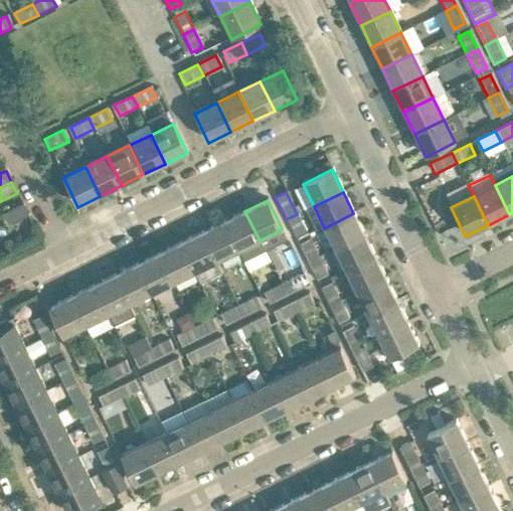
[(8,227),(28,217),(22,205),(2,215),(8,227)]
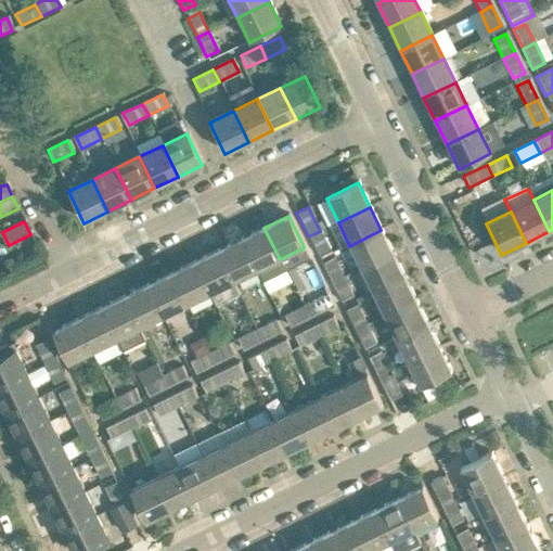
[(286,271),(280,259),(264,228),(241,240),(256,271),(262,282),(286,271)]
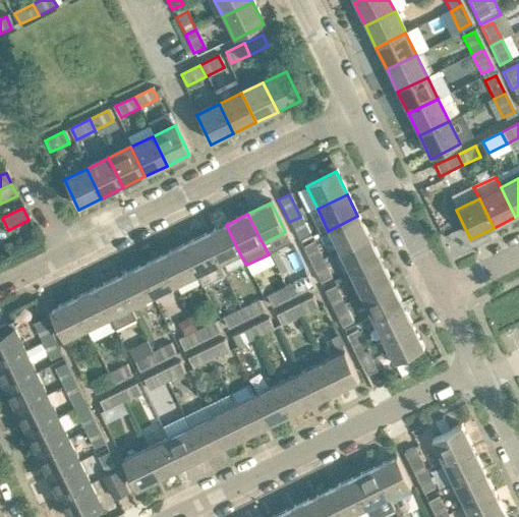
[(339,252),(368,238),(357,216),(328,231),(339,252)]
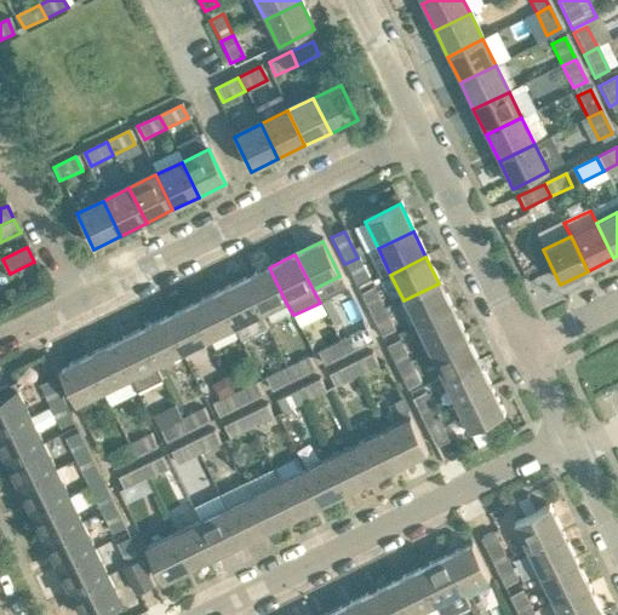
[(358,258),(344,264),(355,286),(367,280),(358,258)]
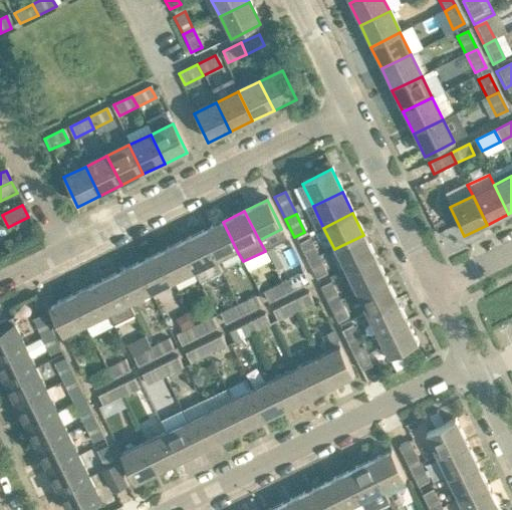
[(215,262),(237,251),(223,222),(201,233),(215,262)]
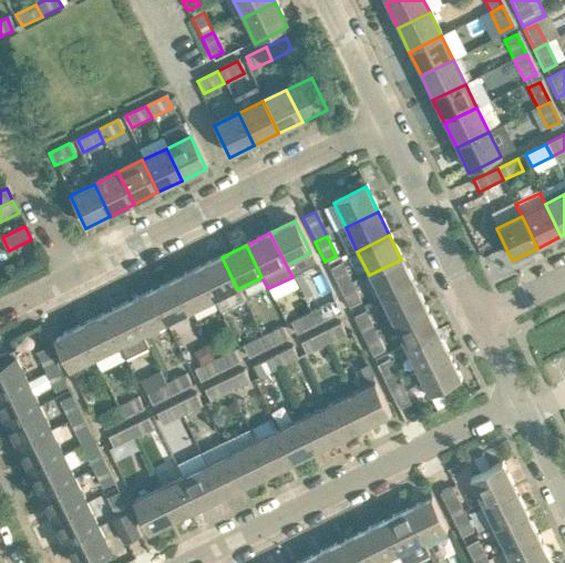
[(236,289),(237,289),(222,257),(197,268),(214,300),(219,313),(243,300),(236,289)]
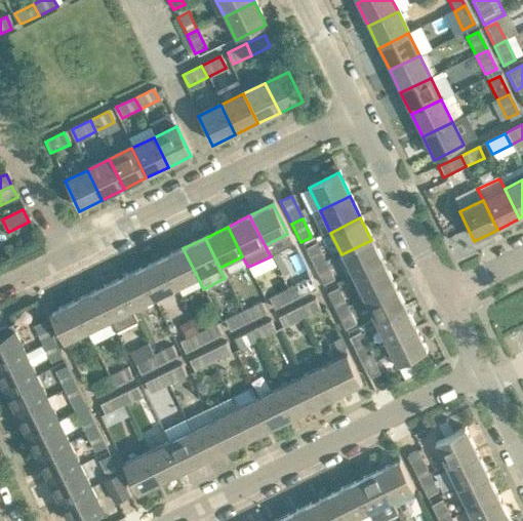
[(353,277),(383,263),(371,240),(342,254),(353,277)]
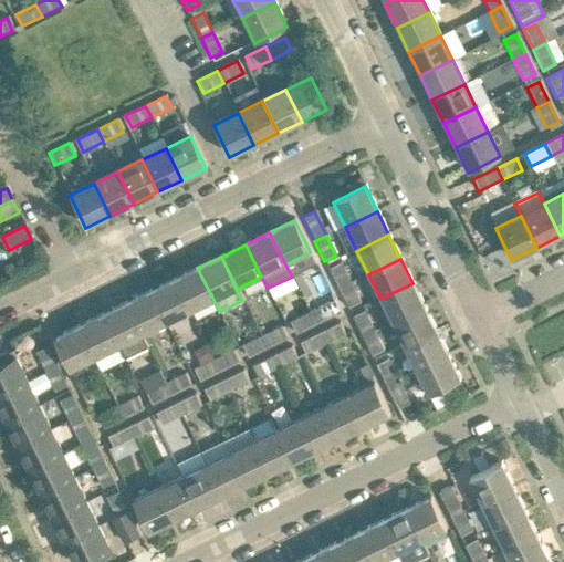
[(337,290),(350,284),(340,264),(327,270),(337,290)]
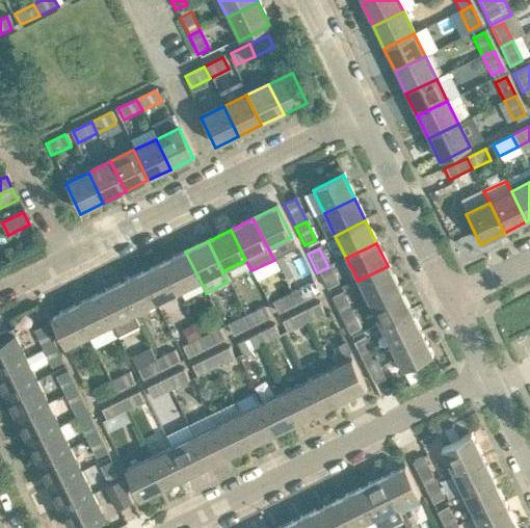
[(178,293),(201,282),(185,252),(163,263),(178,293)]
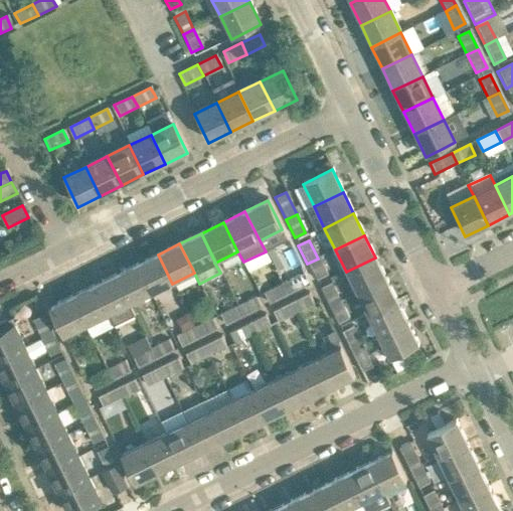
[(150,294),(172,284),(158,254),(136,265),(150,294)]
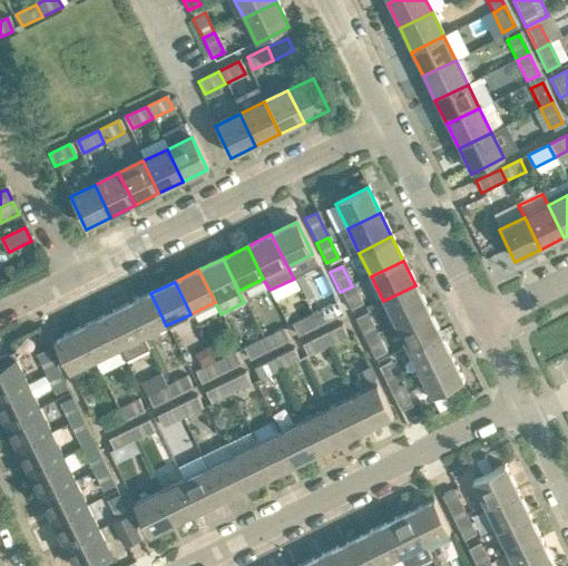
[(394,325),(427,309),(415,285),(383,301),(394,325)]
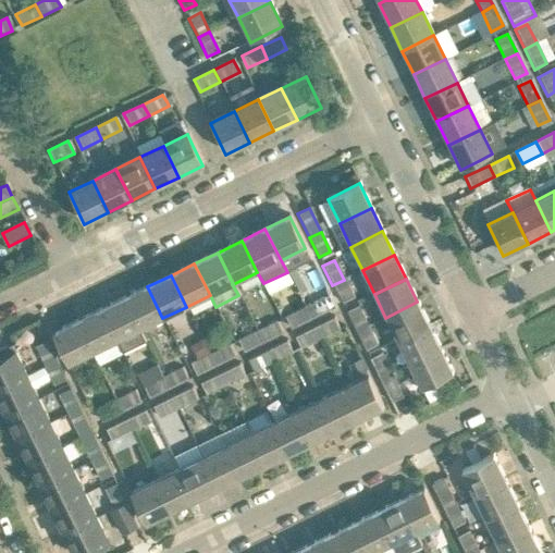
[(344,280),(332,285),(342,305),(354,299),(344,280)]
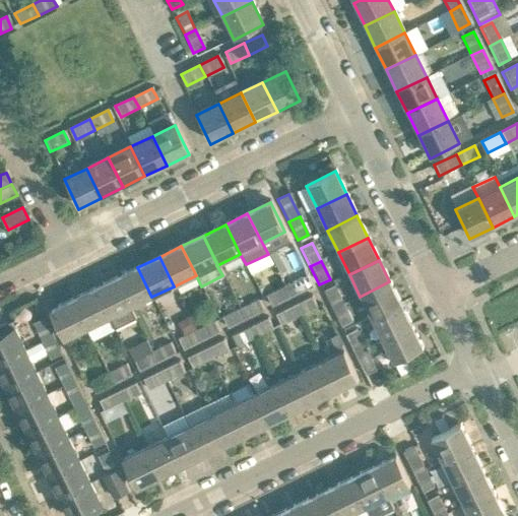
[(130,308),(151,297),(137,267),(115,278),(130,308)]
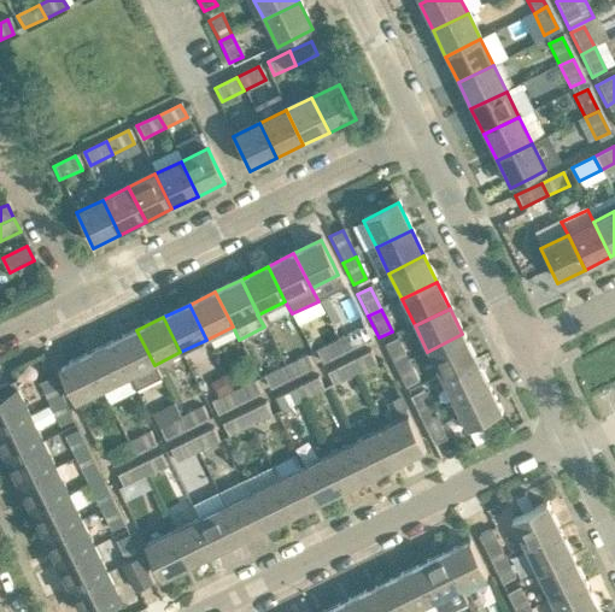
[(343,354),(370,341),(364,328),(337,342),(343,354)]
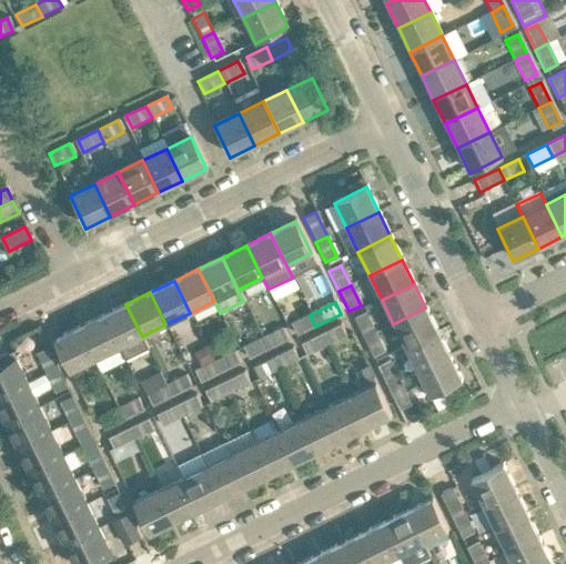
[(141,336),(142,336),(125,304),(102,316),(118,349),(124,361),(148,349),(141,336)]
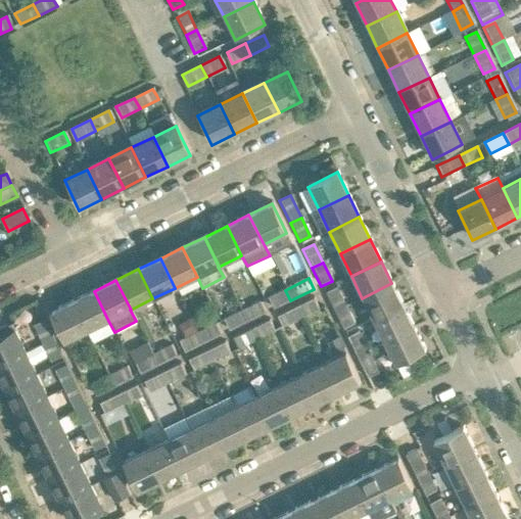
[(373,320),(403,305),(391,283),(362,298),(373,320)]
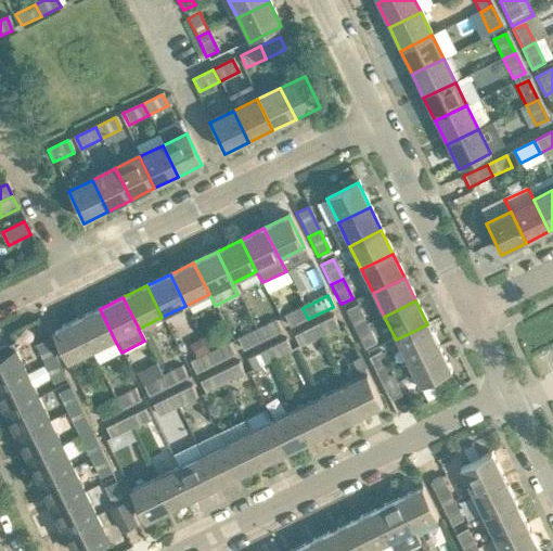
[(354,331),(365,325),(356,306),(345,311),(354,331)]
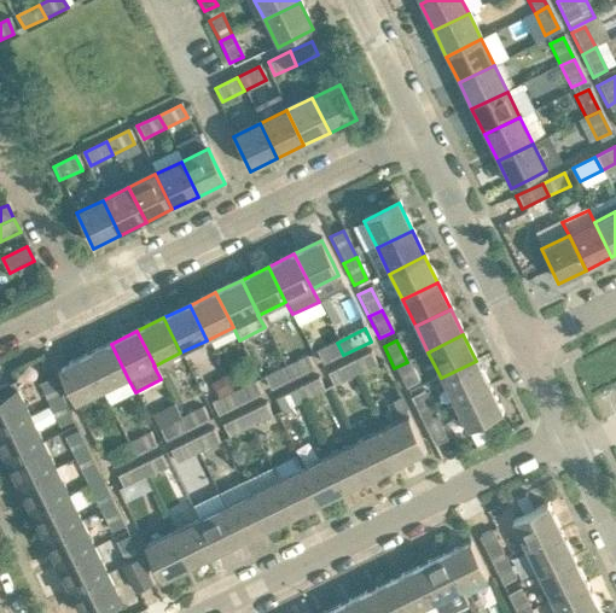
[(323,366),(343,355),(337,343),(317,352),(323,366)]
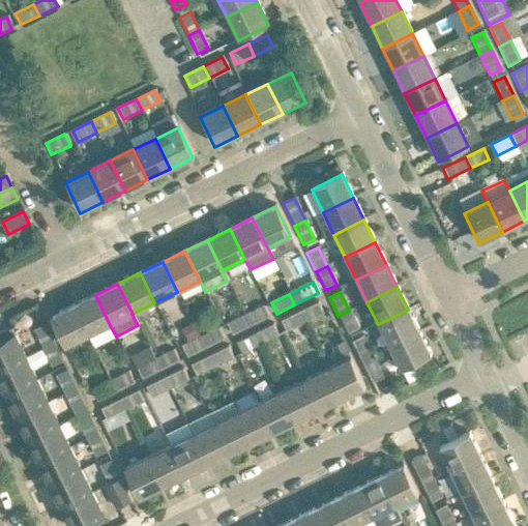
[(87,335),(110,325),(95,295),(72,305),(87,335)]
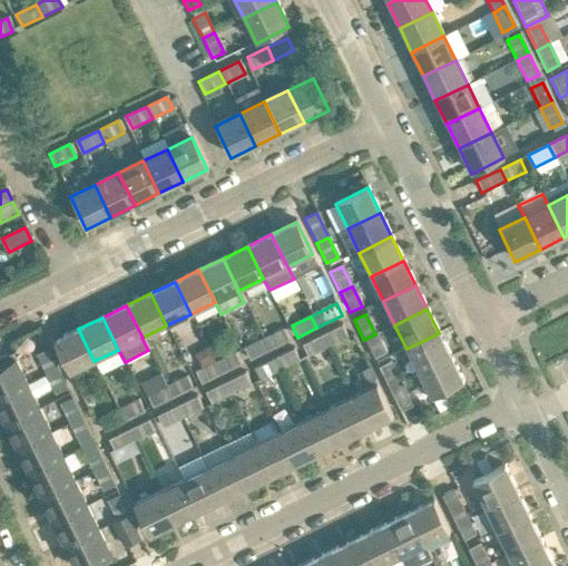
[(321,337),(326,349),(346,339),(341,327),(321,337)]
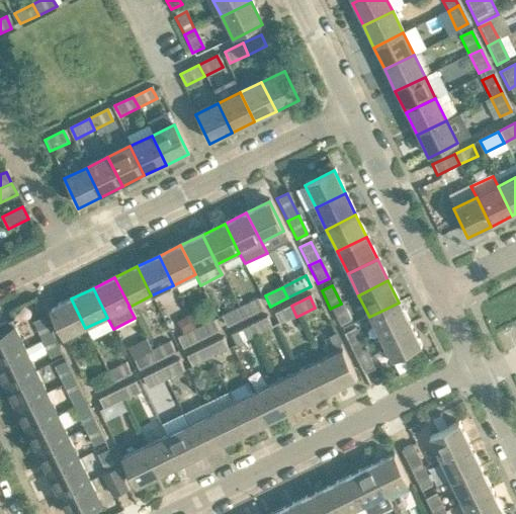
[(63,339),(85,328),(71,298),(49,310),(63,339)]
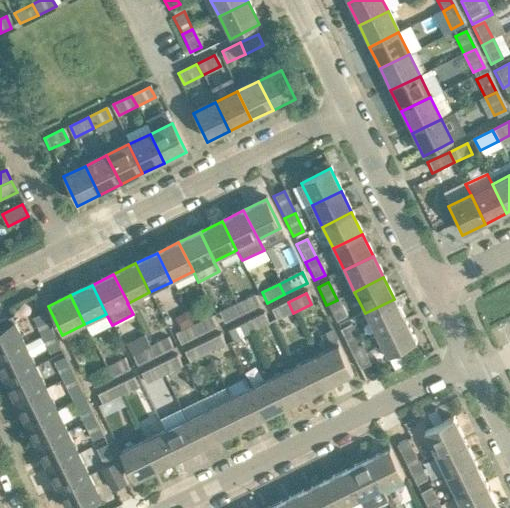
[(236,304),(241,315),(259,306),(254,296),(236,304)]
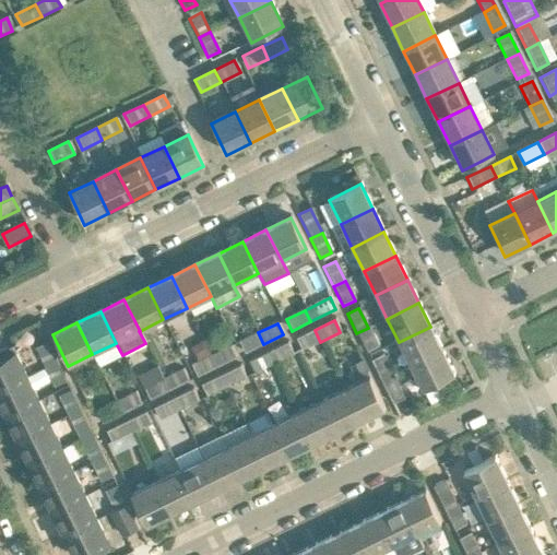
[(410,366),(441,351),(430,327),(399,342),(410,366)]
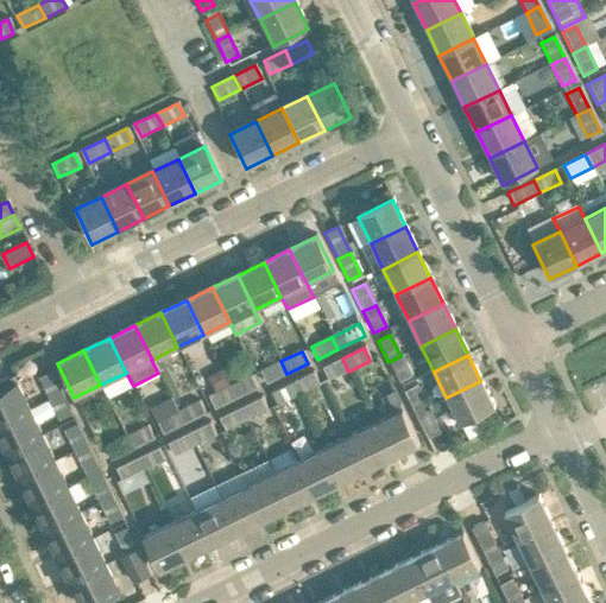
[(401,356),(387,362),(398,383),(411,378),(401,356)]
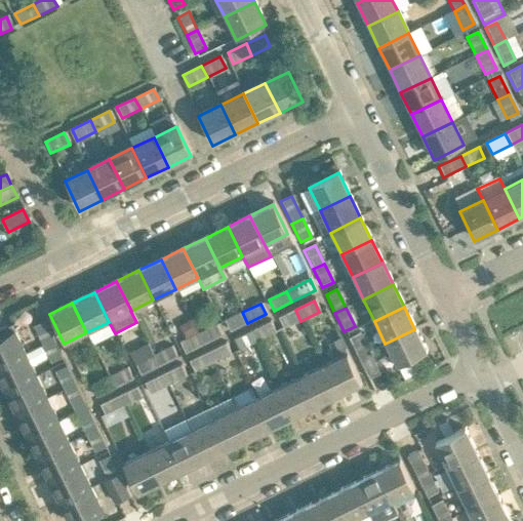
[(283,329),(300,321),(295,310),(278,318),(283,329)]
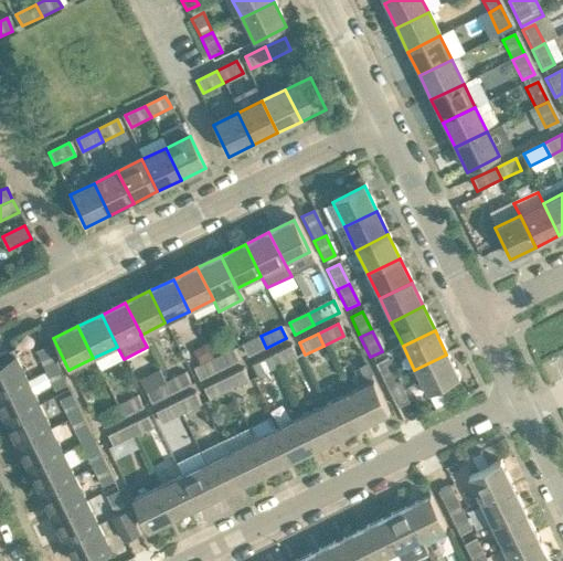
[(247,358),(266,348),(261,336),(241,346),(247,358)]
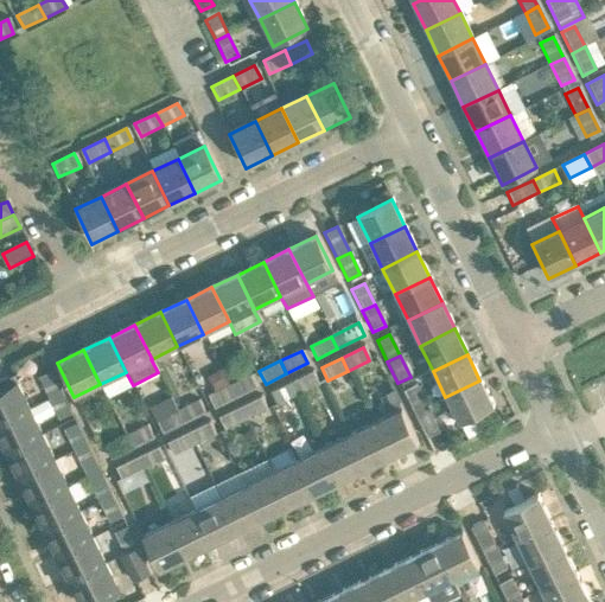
[(48,401),(62,395),(51,372),(38,379),(48,401)]
